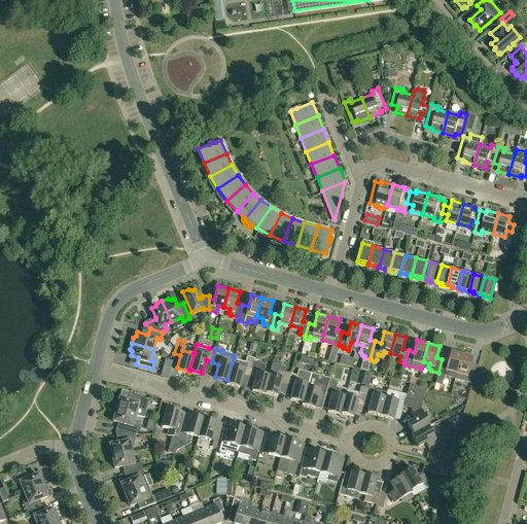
[(455,376),(456,371),(461,352),(451,349),(450,351),(448,360),(442,359),(438,373),(444,374),(445,373),(455,376)]
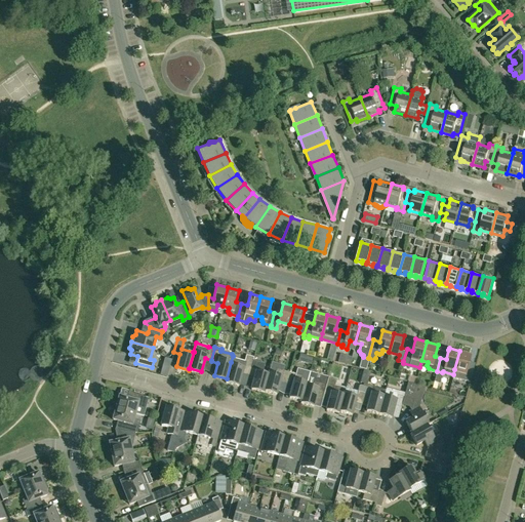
[(463,377),(470,379),(474,367),(473,367),(468,365),(471,354),(459,351),(454,369),(453,374),(453,375),(463,377)]
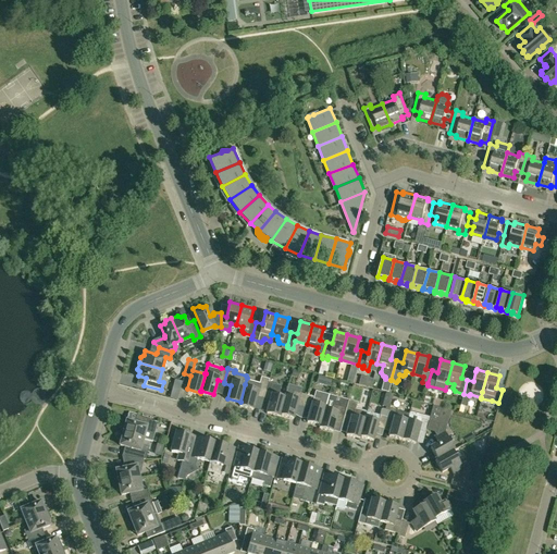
[(263,396),(269,377),(261,374),(259,381),(247,378),(245,384),(240,402),(239,404),(252,407),(257,394),(263,396)]
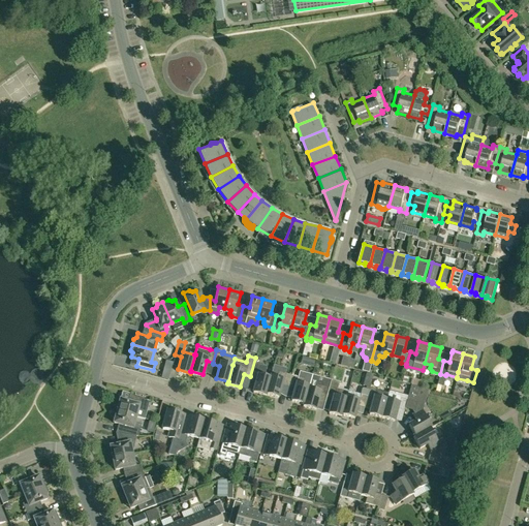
[(271,375),(270,375),(265,374),(267,366),(260,365),(261,363),(255,361),(255,358),(250,376),(256,378),(253,391),(266,394),(267,392),(271,375)]
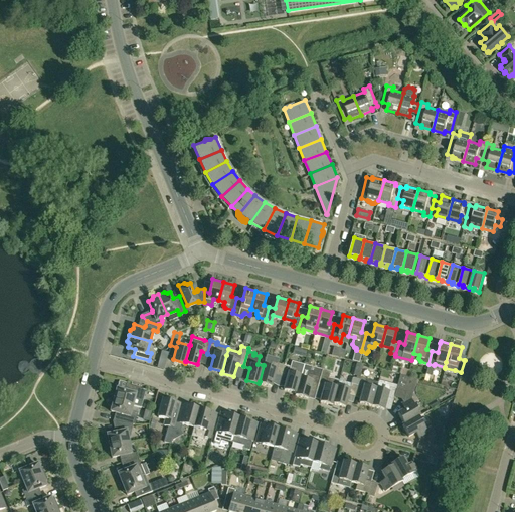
[(284,363),(272,359),(271,355),(267,354),(263,365),(264,365),(260,381),(272,384),(275,373),(281,374),(284,363)]
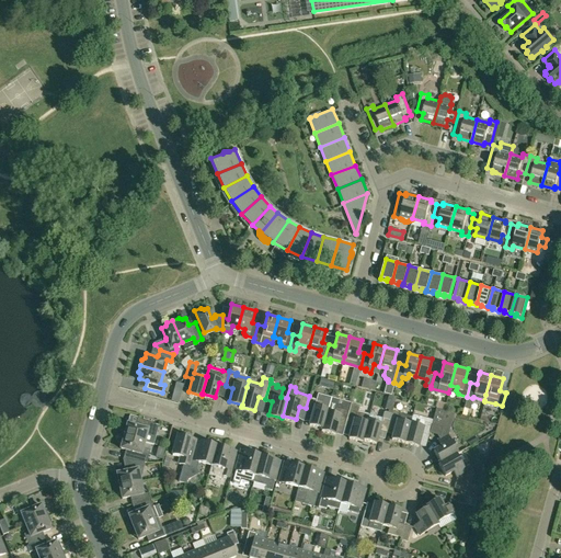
[(309,396),(306,408),(312,410),(309,423),(322,426),(327,409),(328,410),(328,408),(331,396),(330,396),(325,395),(322,397),(321,399),(309,396)]
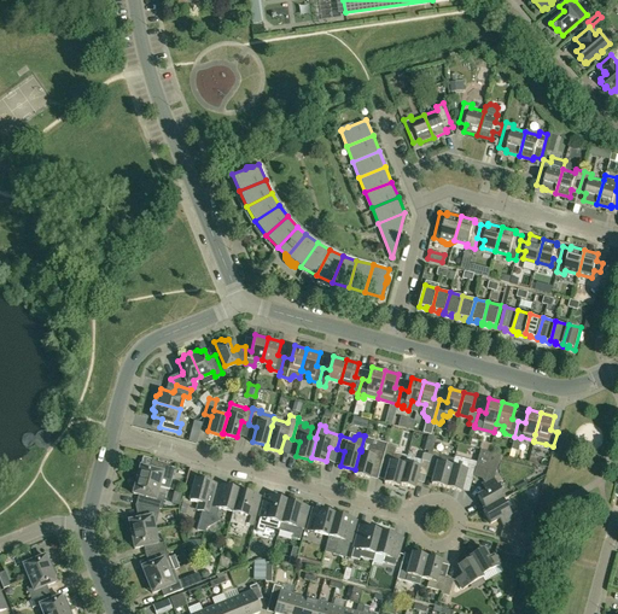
[(355,469),(354,472),(369,475),(373,462),(380,463),(382,462),(380,462),(384,450),(385,448),(372,444),(372,442),(369,437),(365,436),(361,449),(361,451),(360,450),(355,469)]
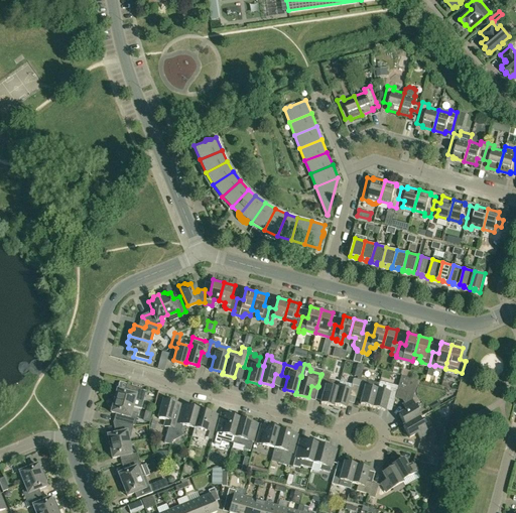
[(320,376),(317,386),(318,386),(325,388),(320,400),(320,401),(334,404),(334,402),(334,400),(338,387),(340,379),(333,377),(330,376),(332,370),(323,368),(323,369),(321,374),(320,376)]
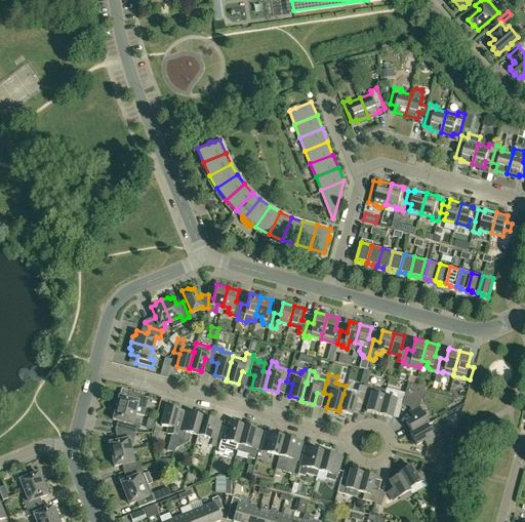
[(405,390),(404,394),(402,401),(410,403),(412,408),(410,409),(413,415),(406,419),(412,430),(412,431),(426,423),(427,423),(428,422),(420,407),(418,404),(423,385),(408,380),(405,390)]
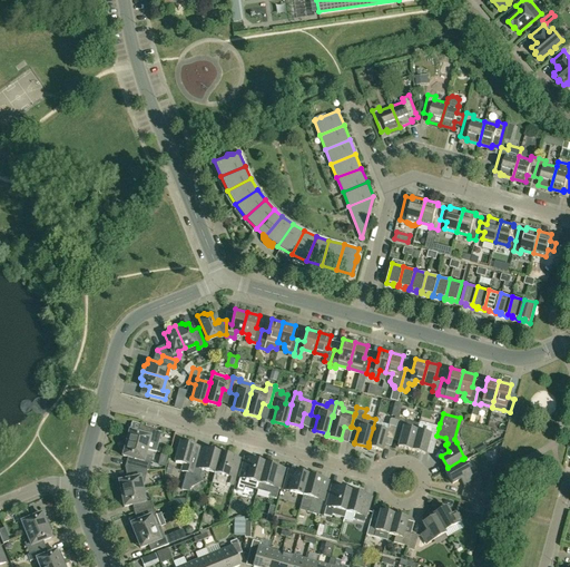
[(419,421),(405,418),(405,417),(399,414),(397,418),(395,424),(395,428),(402,430),(397,443),(412,448),(416,428),(419,421)]
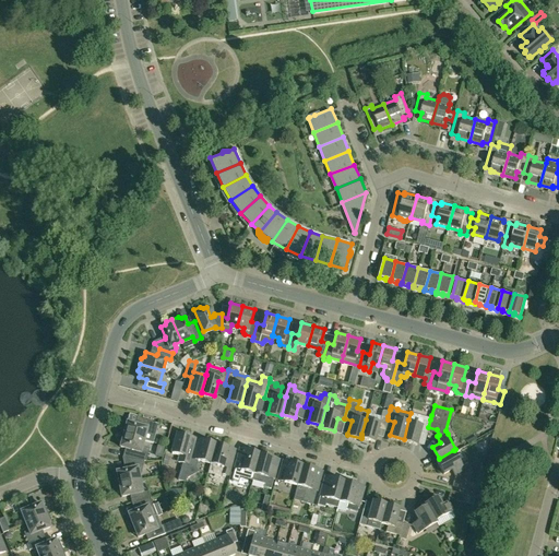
[(361,434),(361,436),(375,439),(376,434),(378,427),(384,428),(388,420),(388,416),(390,410),(383,409),(381,410),(380,414),(375,412),(375,410),(369,409),(368,411),(366,420),(361,434)]
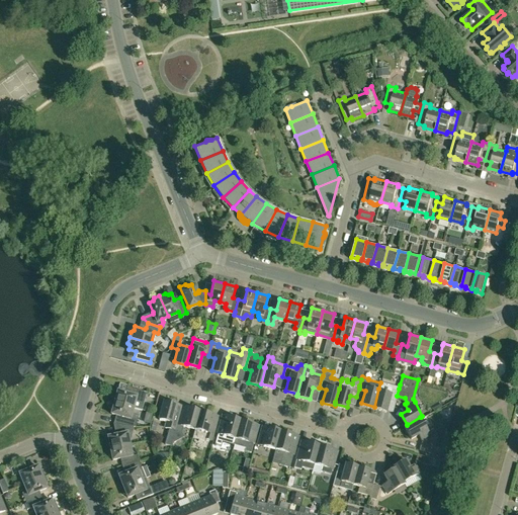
[(146,392),(143,391),(143,389),(126,384),(124,391),(117,389),(117,391),(113,394),(112,400),(121,402),(134,406),(135,402),(142,403),(144,402),(146,392)]
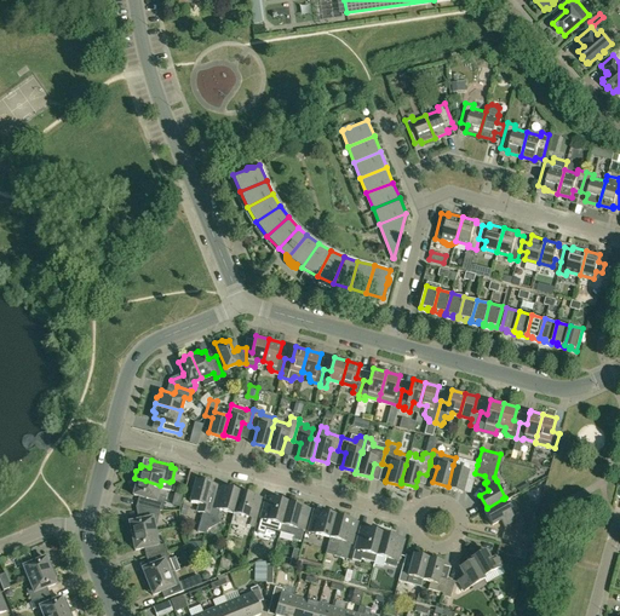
[(477,465),(464,461),(463,467),(453,465),(448,487),(463,490),(466,476),(474,478),(475,473),(477,465)]
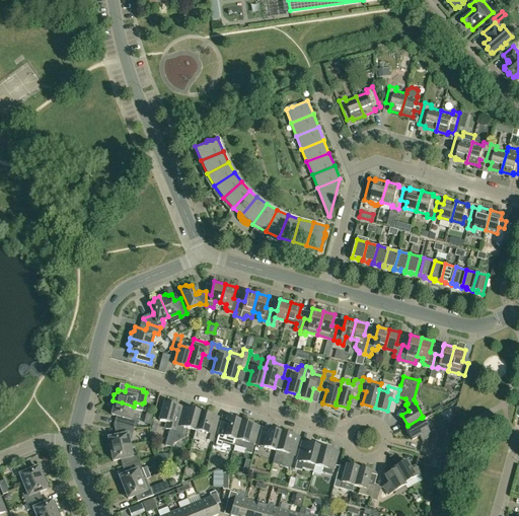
[(134,407),(122,402),(113,400),(110,406),(113,409),(112,413),(122,415),(123,417),(121,424),(134,426),(135,426),(139,414),(132,412),(134,407)]
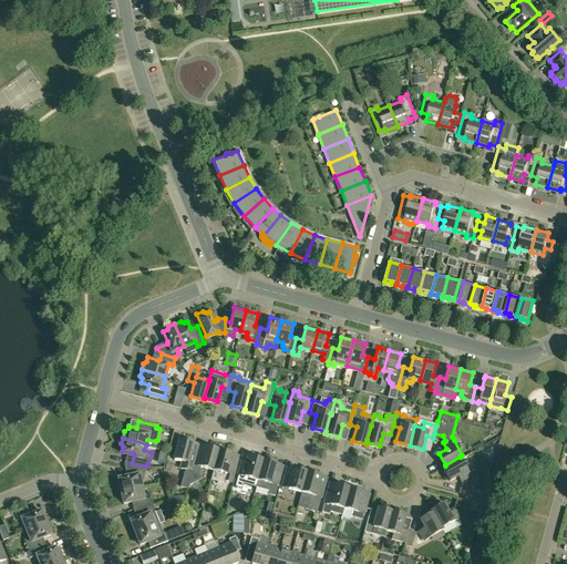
[(199,442),(192,440),(179,438),(174,458),(183,460),(181,465),(193,469),(194,463),(199,442)]
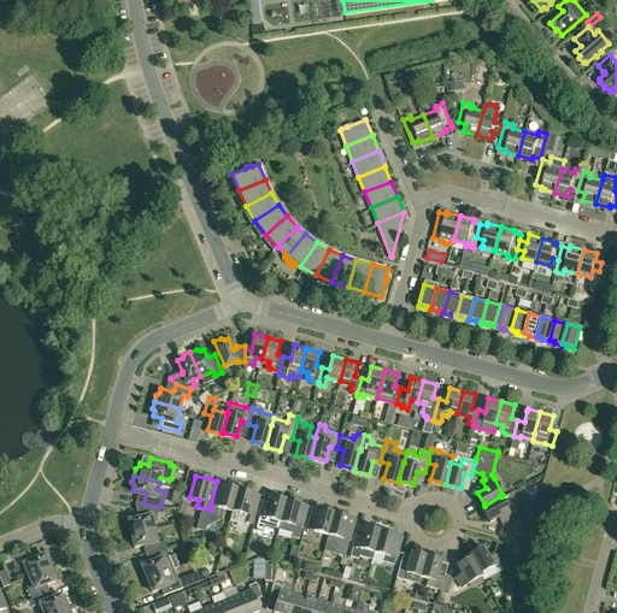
[(233,508),(239,487),(217,481),(211,504),(233,508)]
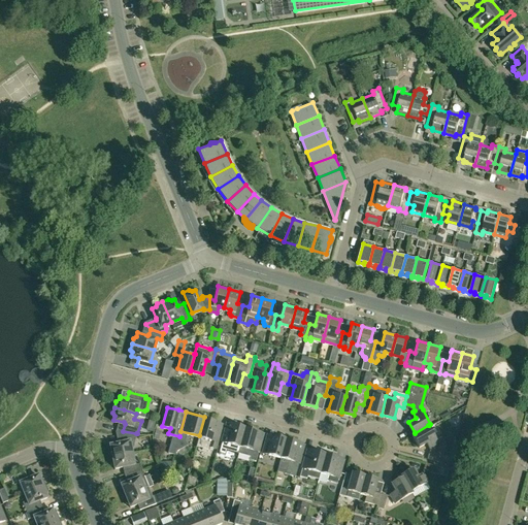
[(208,449),(209,445),(216,447),(222,422),(204,417),(199,435),(196,445),(202,446),(202,448),(208,449)]
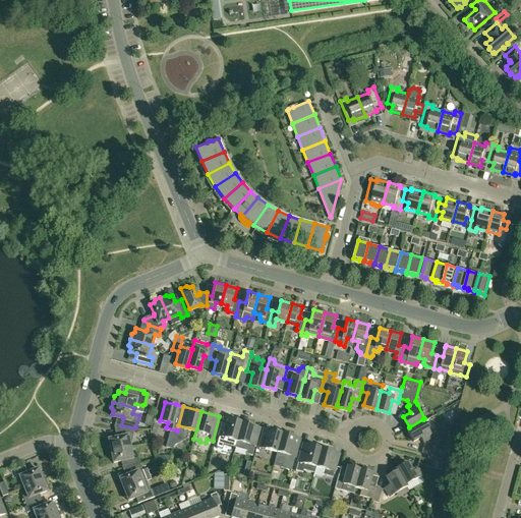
[(237,439),(242,420),(224,415),(218,439),(228,442),(229,437),(236,439),(237,439)]
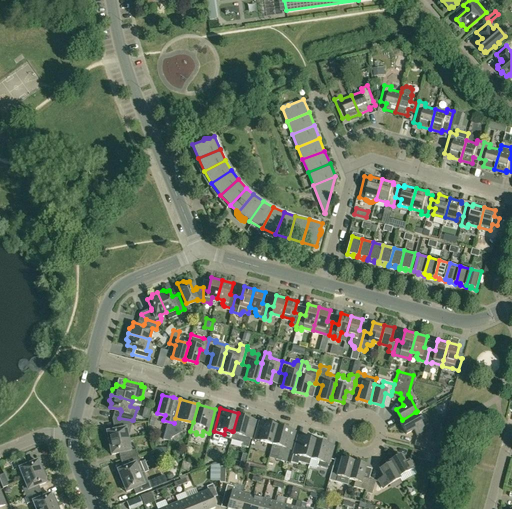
[(421,422),(416,412),(415,412),(402,420),(402,419),(400,420),(406,432),(414,427),(417,433),(416,437),(427,440),(430,428),(429,426),(426,420),(421,422)]
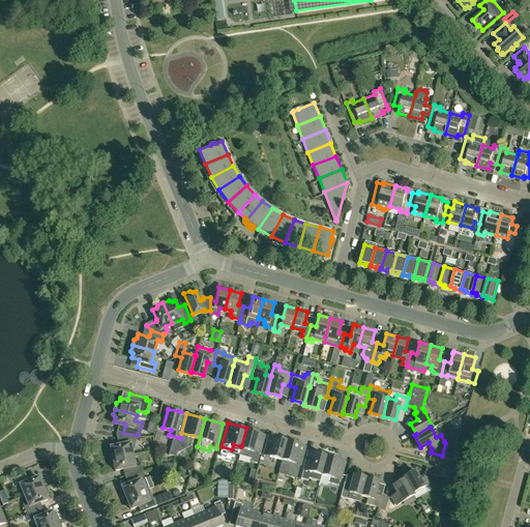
[(257,461),(259,451),(264,433),(246,428),(241,446),(240,446),(239,452),(251,457),(249,459),(257,461)]
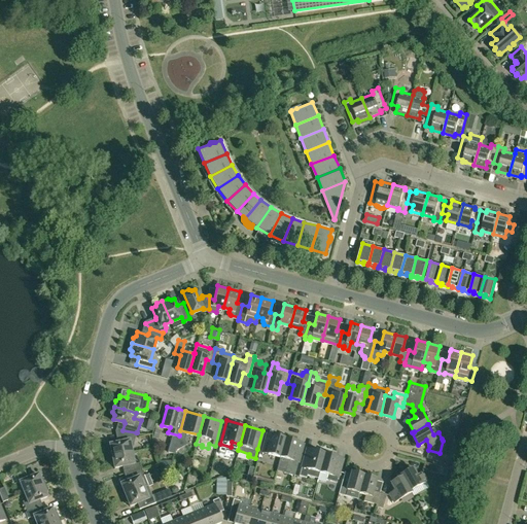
[(136,432),(123,430),(118,429),(120,439),(119,440),(110,442),(110,446),(108,449),(110,454),(132,450),(131,448),(134,438),(136,432)]
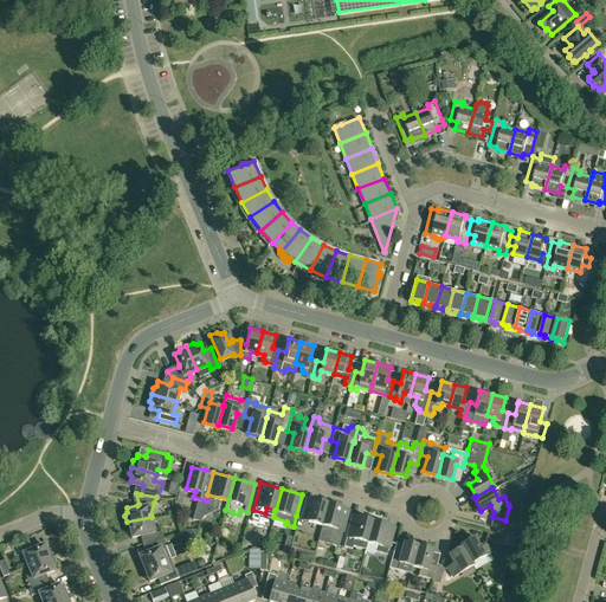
[(322,523),(328,502),(307,496),(301,517),(322,523)]
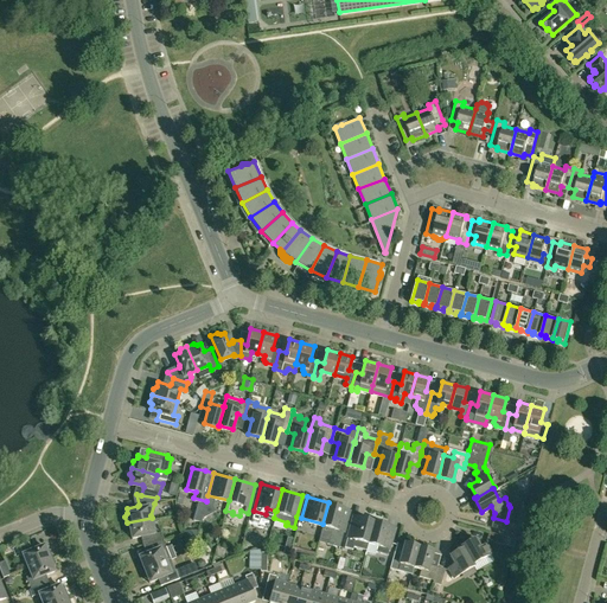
[(332,526),(327,541),(339,545),(342,538),(350,508),(328,502),(323,524),(332,526)]
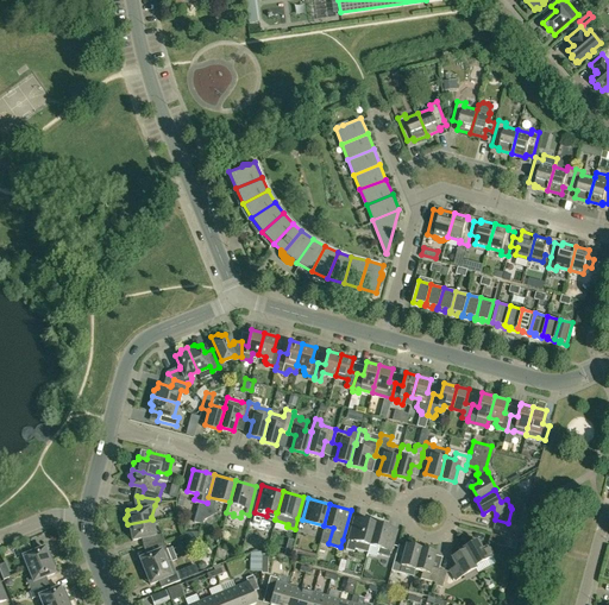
[(368,548),(376,522),(355,516),(346,546),(355,548),(356,544),(368,548)]
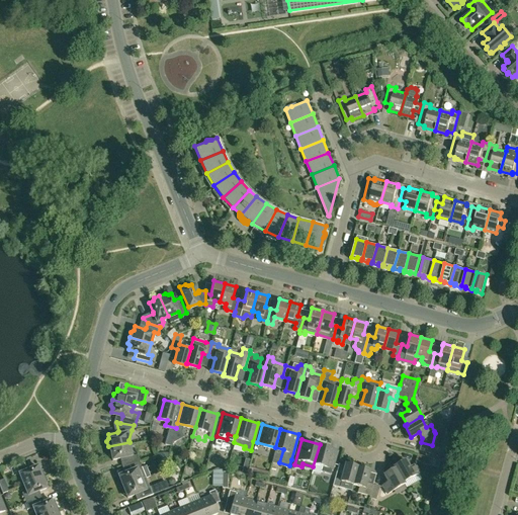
[(432,445),(421,442),(421,441),(419,447),(431,450),(432,445)]
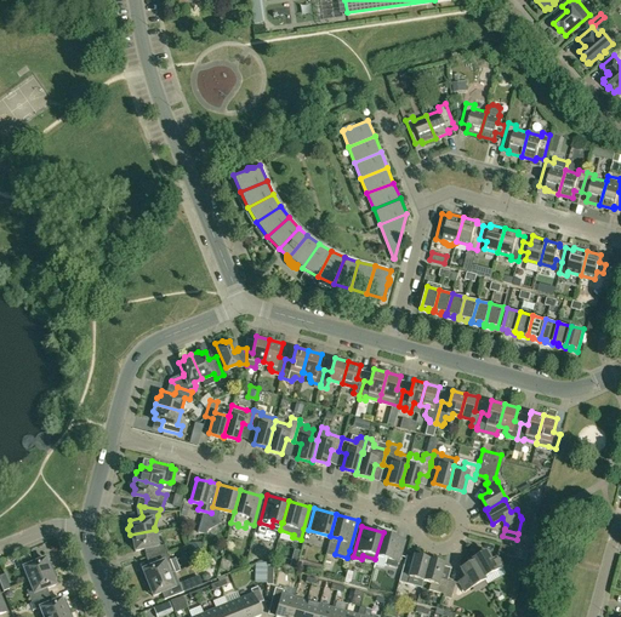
[(151,554),(166,549),(164,543),(158,544),(155,530),(130,535),(131,542),(135,544),(135,548),(147,546),(149,547),(151,554)]
